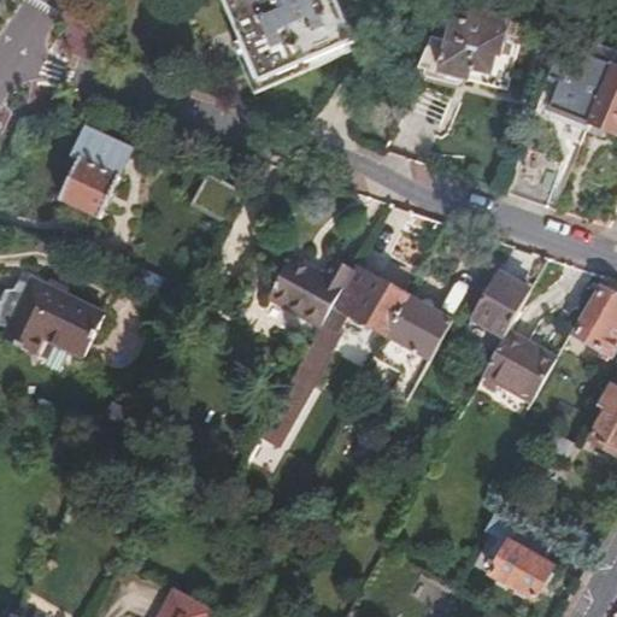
[(229,0),(262,75),(358,34),(344,0),(229,0)]
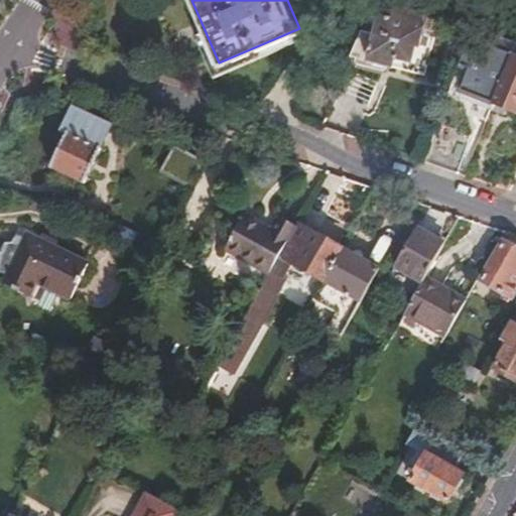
[(385,13),(371,58),(419,75),(433,32),(420,28),(425,12),(397,2),(393,15),(385,13)]
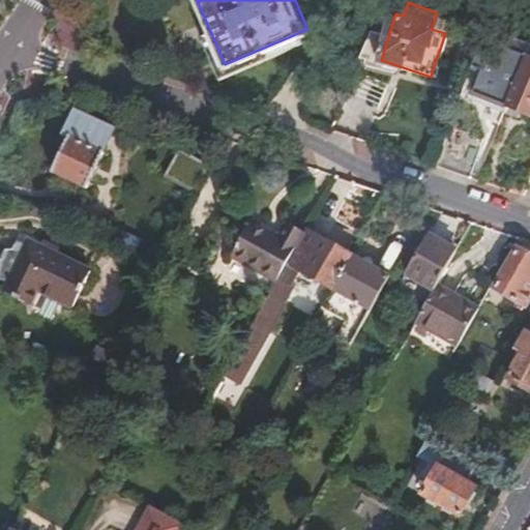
[(524,52),(503,43),(498,60),(475,52),(472,61),(483,65),(474,89),(495,96),(497,91),(509,96),(524,52)]
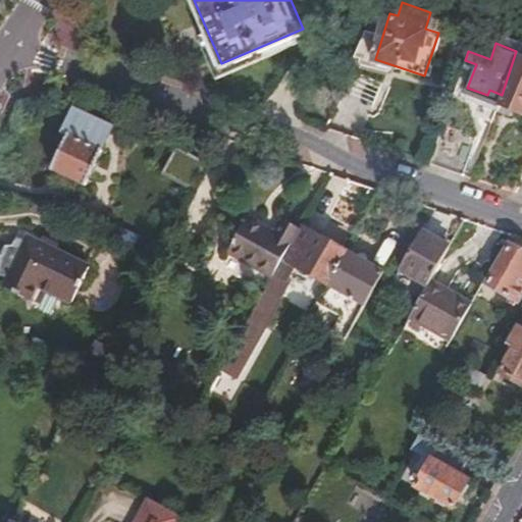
[(502,95),(500,99),(509,103),(521,107),(521,47),(518,45),(516,51),(502,95)]
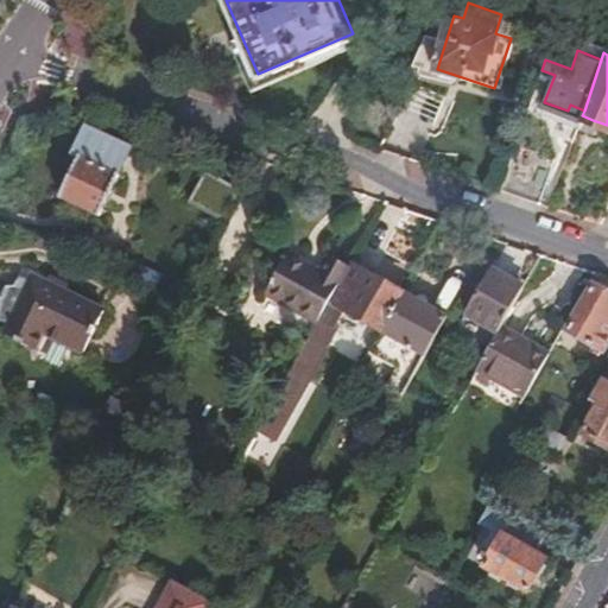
[(580,122),(582,115),(584,111),(570,105),(568,111),(544,102),(542,109),(580,122)]
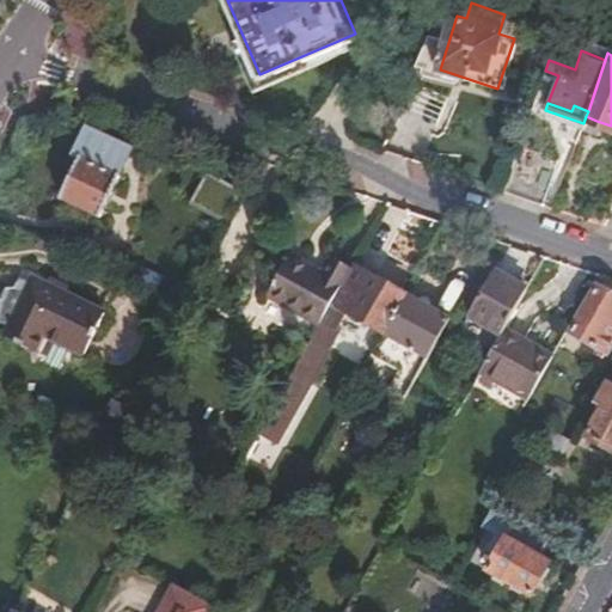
[(597,121),(586,116),(583,123),(595,127),(597,121)]
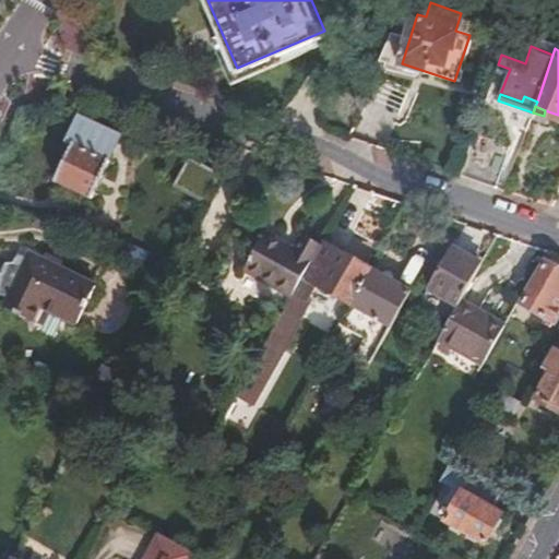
[(73,147),(54,182),(86,201),(120,142),(84,121),(70,144),(73,147)]
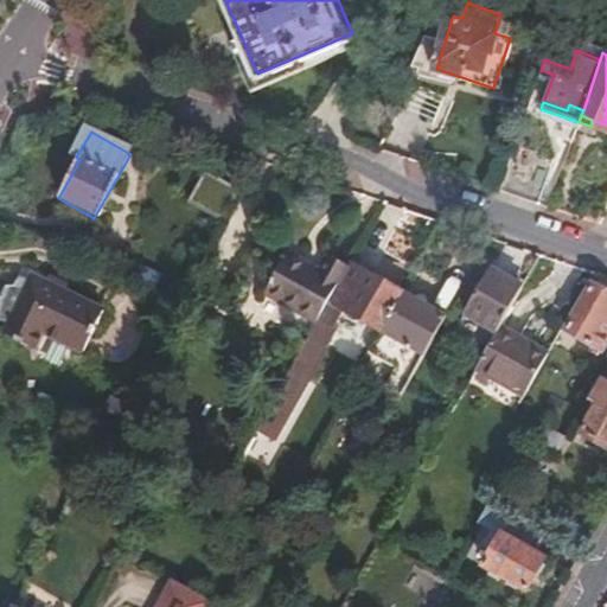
[(518,138),(503,184),(523,191),(541,197),(556,151),(518,138)]
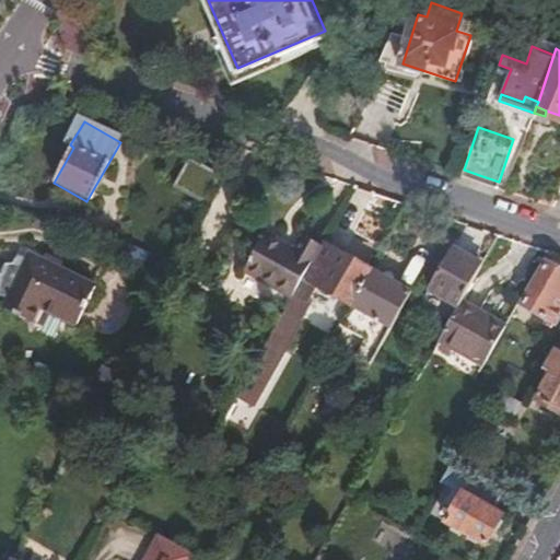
[(211,275),(236,289),(245,272),(266,235),(269,229),(245,216),(211,275)]
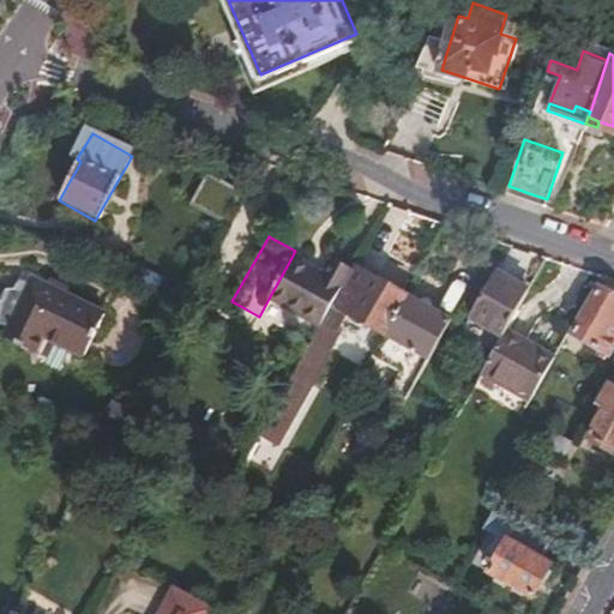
[(292,258),(269,299),(321,327),(354,271),(335,262),(325,276),(292,258)]
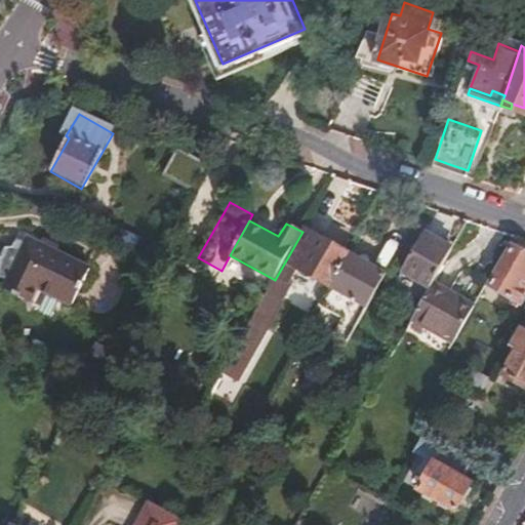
[(275,280),(220,375),(235,382),(300,271),(330,287),(349,253),(304,230),(303,232),(275,280)]
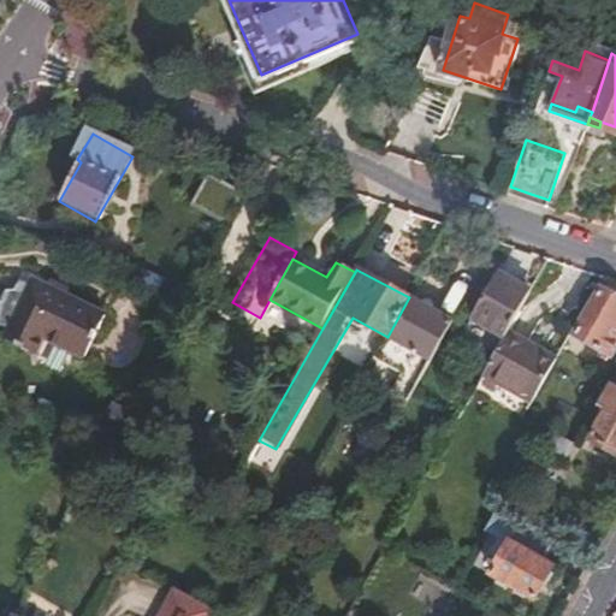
[(474,319),(509,338),(511,335),(537,290),(502,273),(474,319)]
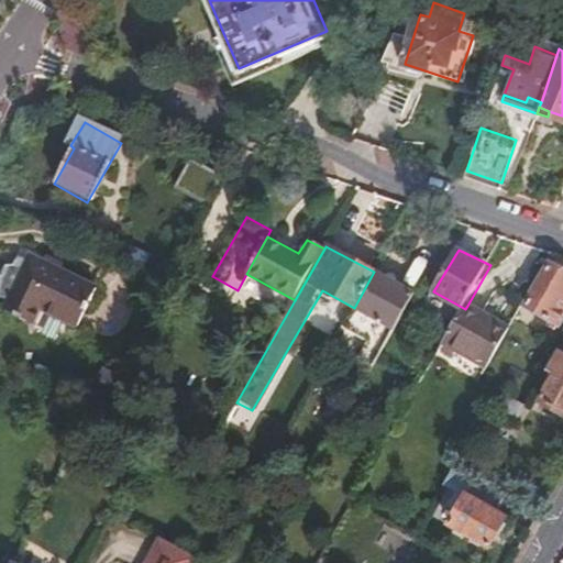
[(31,260),(3,311),(30,324),(40,310),(78,329),(97,291),(31,260)]
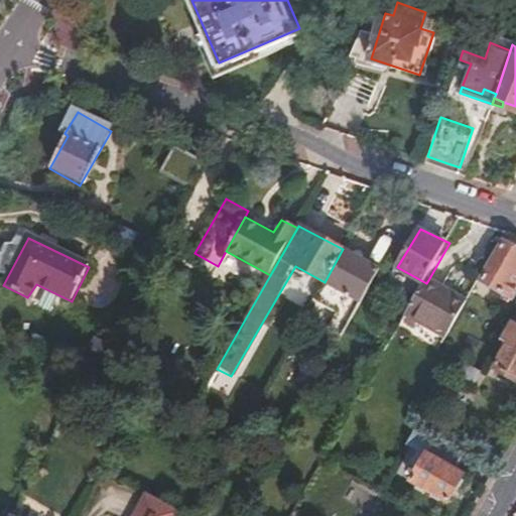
[(515,250),(507,245),(485,282),(511,299),(515,290),(515,250)]
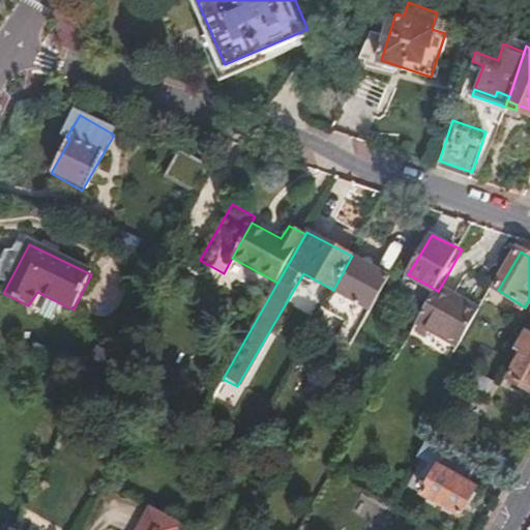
[(352,256),(333,290),(372,310),(380,295),(391,275),(352,256)]
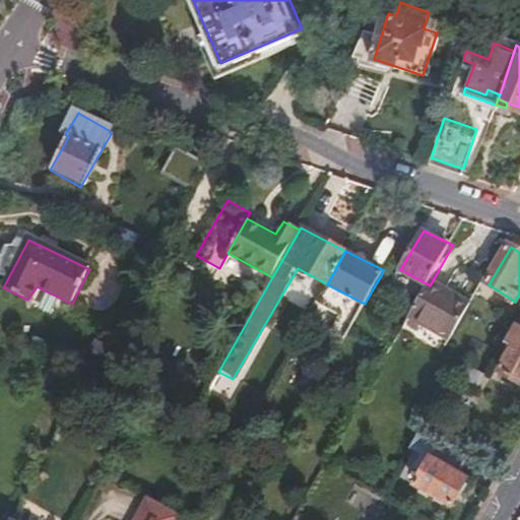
[(430,285),(414,314),(411,319),(449,340),(470,304),(432,282),(430,285)]
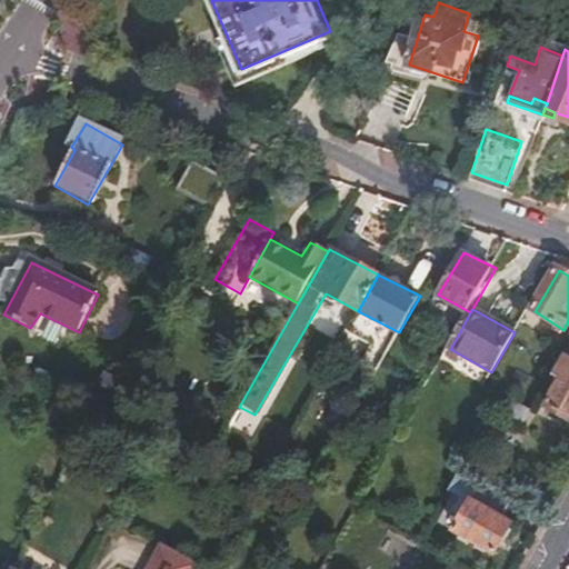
[(568,355),(563,351),(551,373),(562,379),(546,407),(568,419),(568,355)]
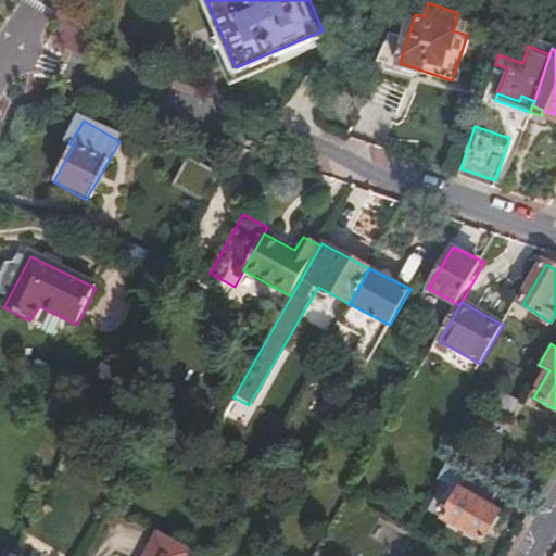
[(518,400),(493,386),(483,403),(508,418),(518,400)]
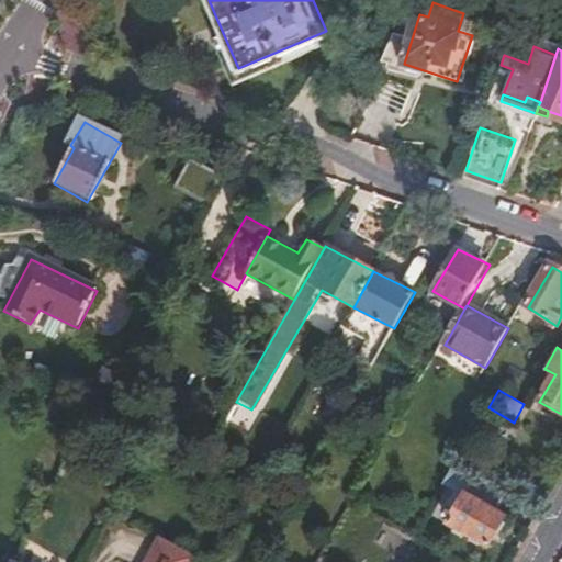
[(513,495),(473,472),(459,494),(467,499),(450,529),(490,551),(507,523),(499,517),(513,495)]
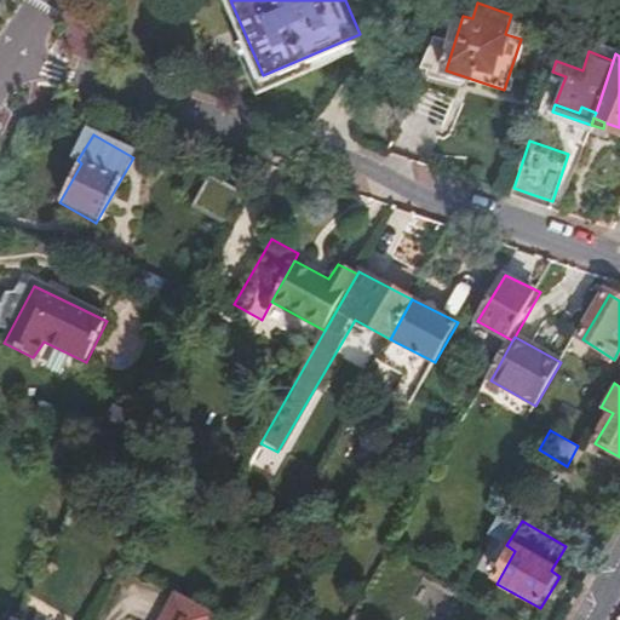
[(214,619),(229,596),(190,572),(160,619),(214,619)]
